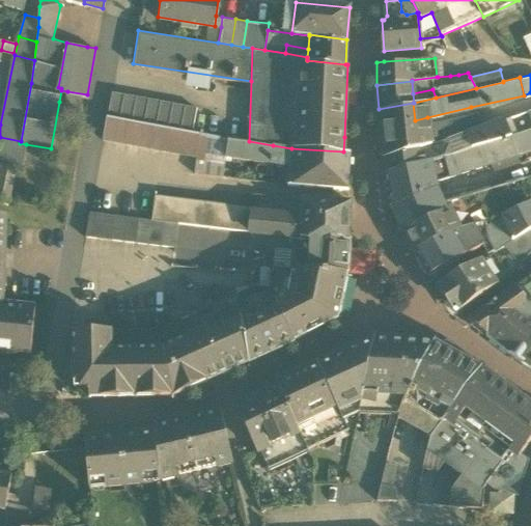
[(196,106),(111,89),(106,114),(191,130),(196,106)]
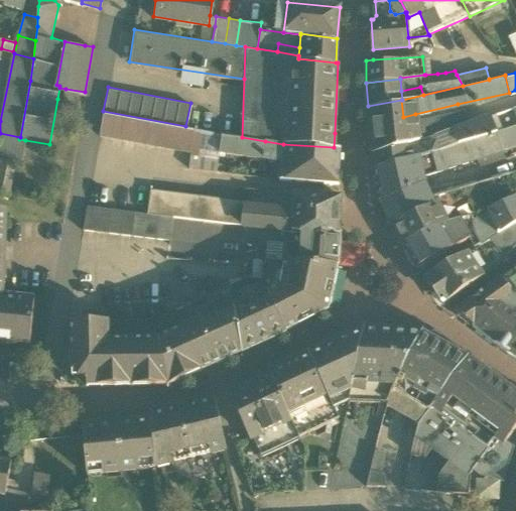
[(368,106),(371,139),(405,132),(405,127),(403,117),(401,100),(368,106)]
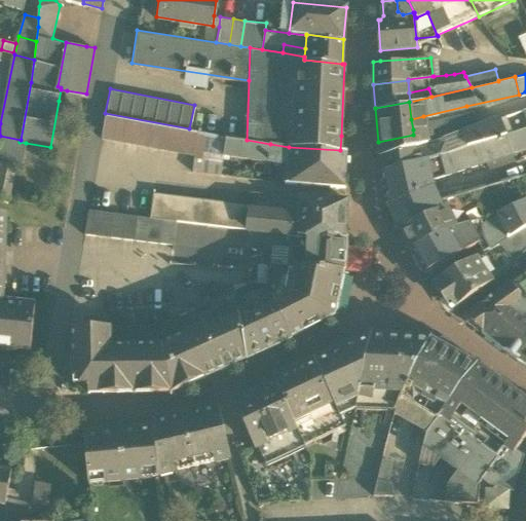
[(423,120),(467,111),(466,106),(423,116),(411,119),(413,129),(419,128),(424,126),(423,120)]
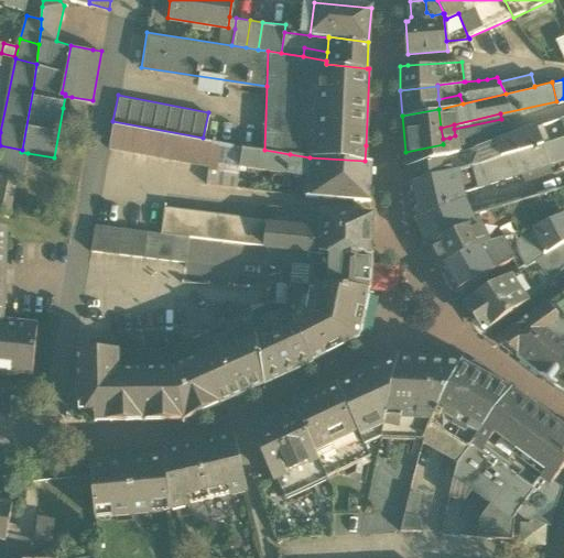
[(506,117),(501,119),(507,134),(511,133),(506,117)]
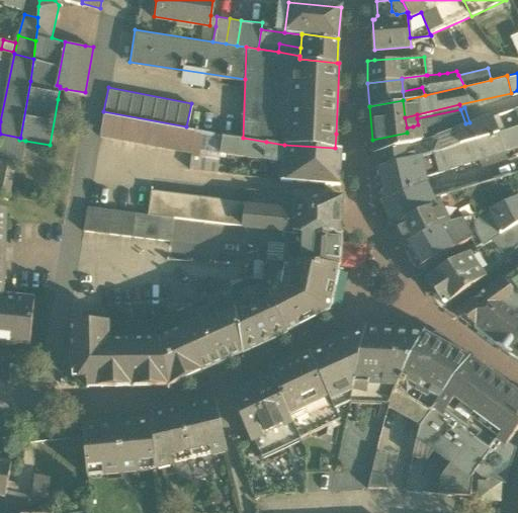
[(413,126),(415,141),(426,137),(465,123),(460,109),(417,118),(418,124),(413,126)]
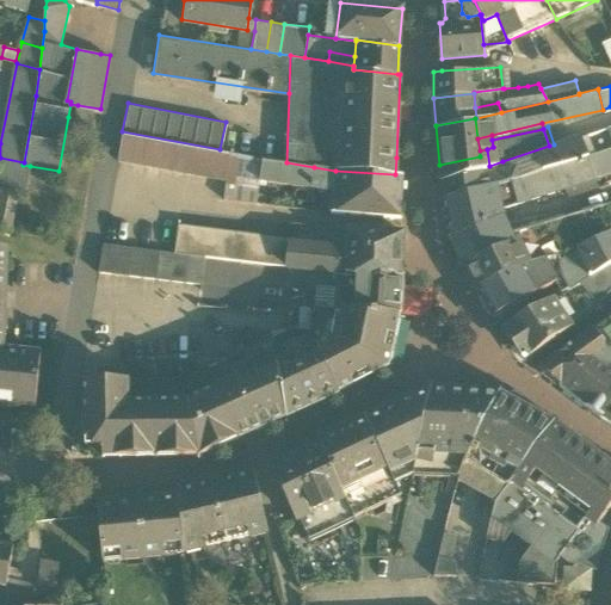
[(214,176),(226,178),(230,154),(217,152),(216,152),(150,140),(122,134),(117,158),(184,171),(213,176),(214,176)]
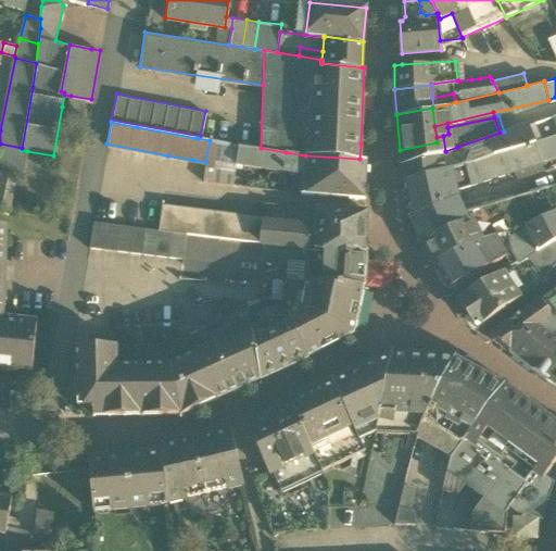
[(454,154),(439,158),(441,170),(444,168),(444,167),(450,166),(460,163),(493,153),(535,141),(528,123),(504,132),(500,133),(457,147),(462,155),(459,157),(454,154)]
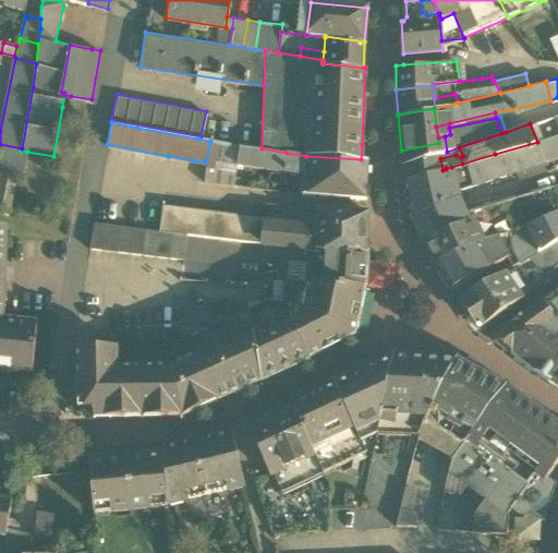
[(557,133),(537,142),(544,161),(557,156),(557,133)]
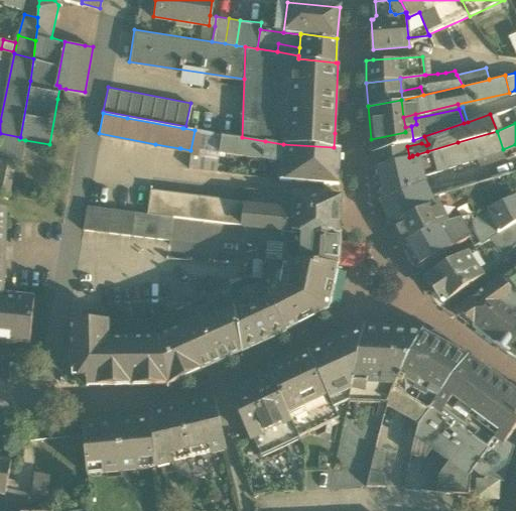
[(411,126),(405,127),(405,132),(371,139),(371,142),(373,152),(407,142),(413,140),(411,126)]
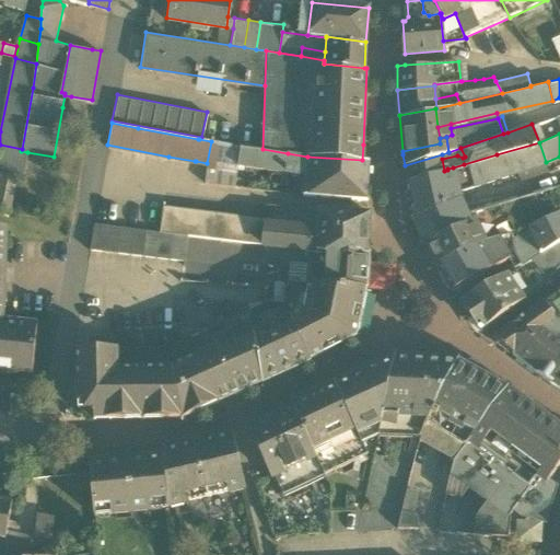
[(240,148),(211,141),(207,163),(206,181),(234,184),(237,163),(240,148)]
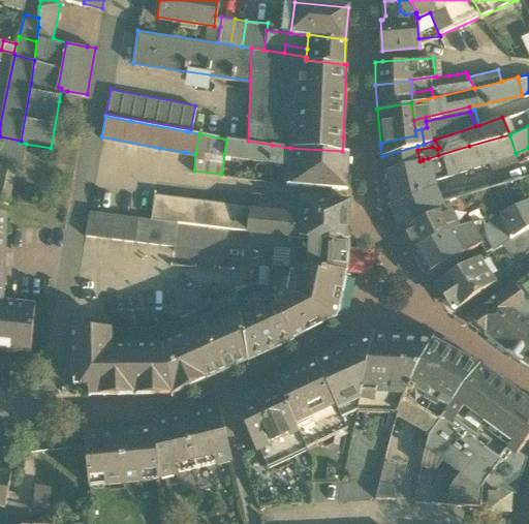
[(447,174),(516,153),(509,134),(469,146),(438,155),(428,158),(432,173),(446,168),(447,174)]
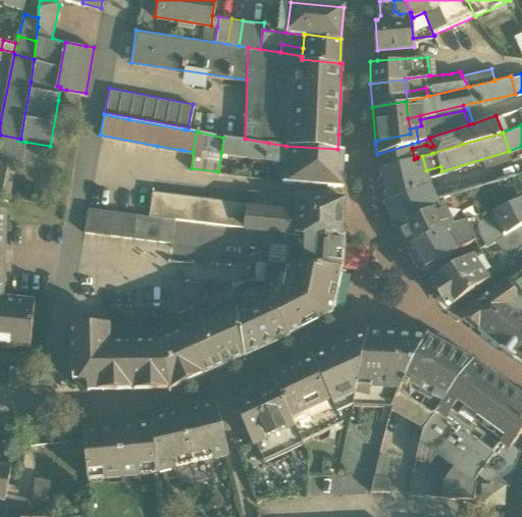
[(0,135),(0,159),(13,161),(21,163),(25,142),(19,141),(20,139),(0,135)]
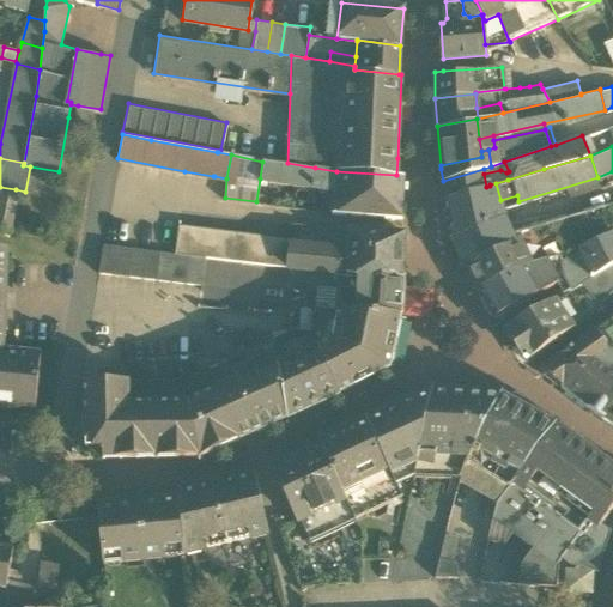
[(260,178),(325,188),(326,177),(335,178),(337,171),(315,168),(287,163),(263,161),(263,162),(262,162),(260,178)]
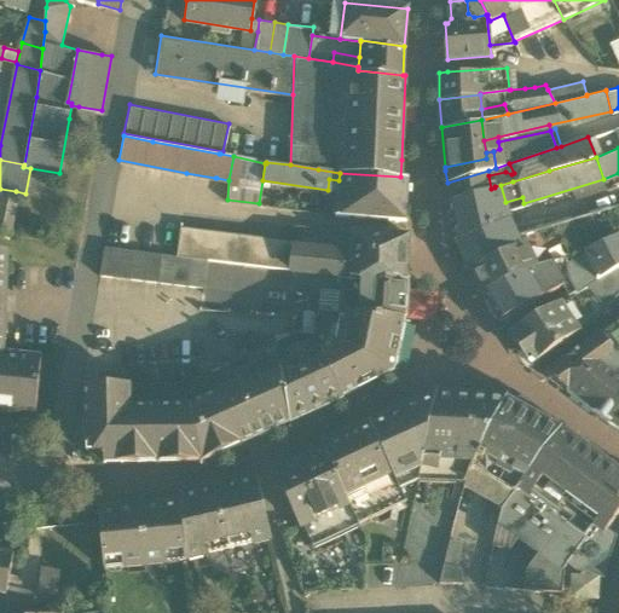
[(450,201),(491,189),(489,175),(489,171),(447,183),(450,201)]
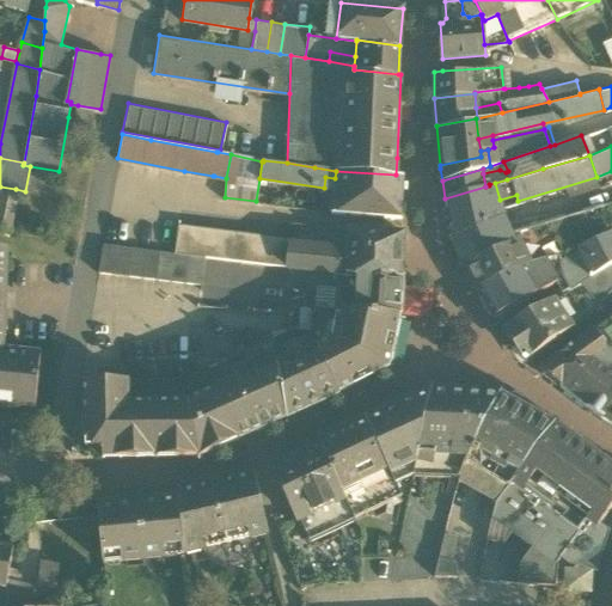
[(403,176),(396,175),(336,171),(335,178),(331,210),(402,215),(403,176)]
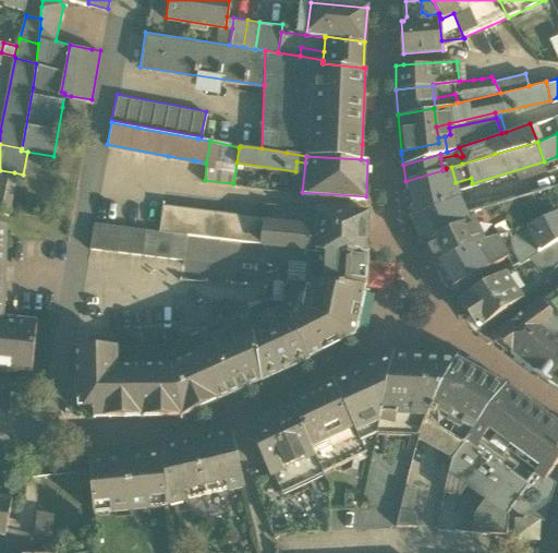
[(405,181),(413,215),(450,201),(448,184),(456,182),(451,167),(446,168),(446,169),(443,170),(405,181)]
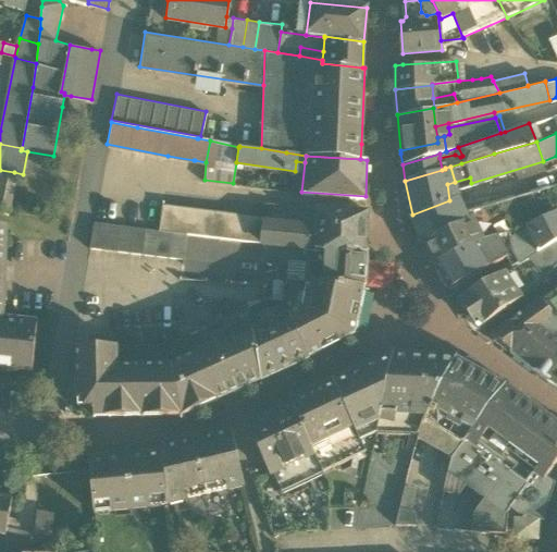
[(0,200),(9,203),(14,172),(0,170),(0,200)]
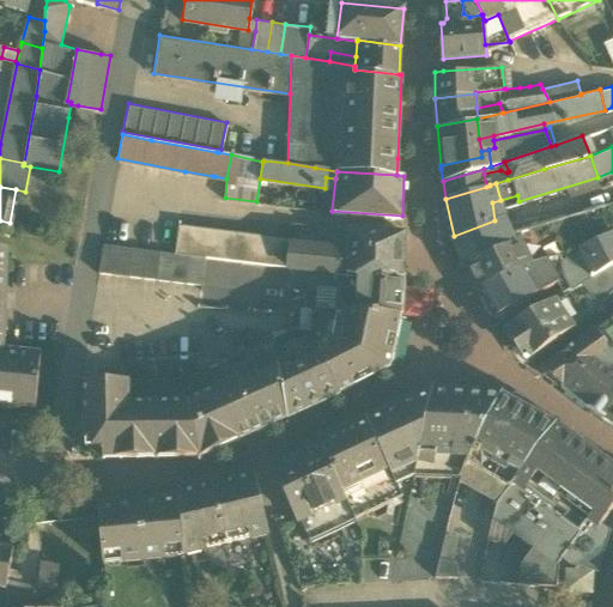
[(519,238),(529,261),(546,256),(547,256),(542,247),(558,240),(564,253),(565,252),(578,247),(588,242),(574,213),(565,216),(542,223),(542,222),(510,231),(515,240),(519,238)]
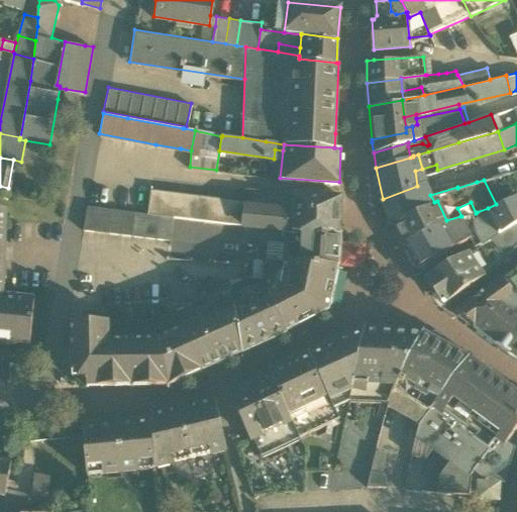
[(383,199),(388,211),(422,196),(417,186),(383,199)]
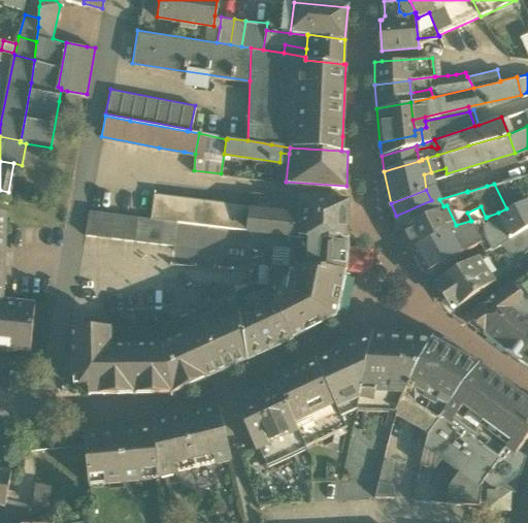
[(162,218),(164,218),(167,193),(154,192),(151,216),(162,218)]
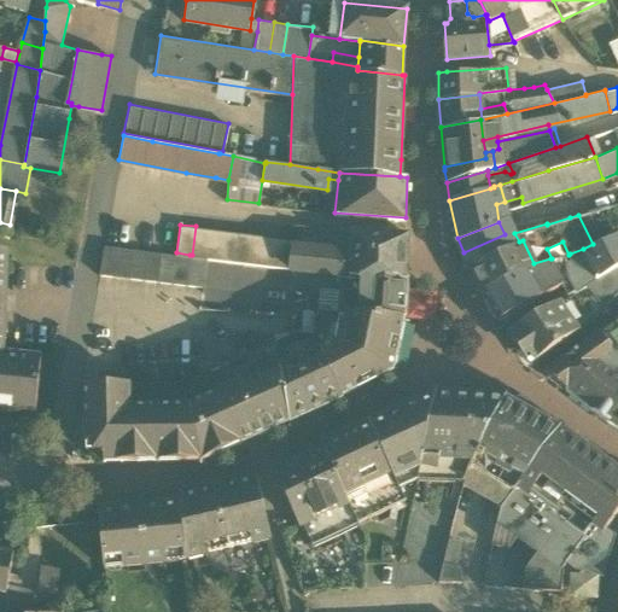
[(209,228),(196,226),(192,255),(204,256),(207,257),(209,228)]
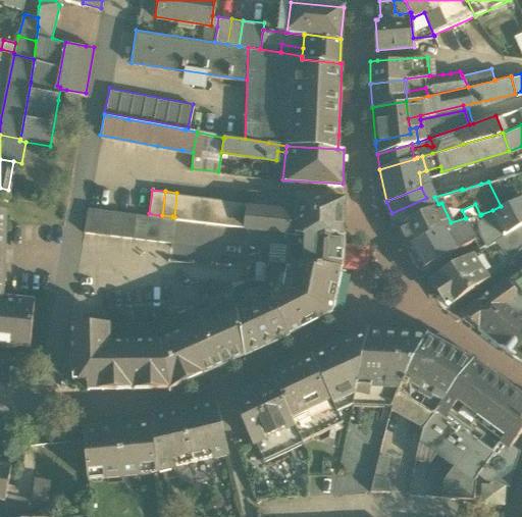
[(189,194),(176,193),(174,217),(187,218),(189,194)]
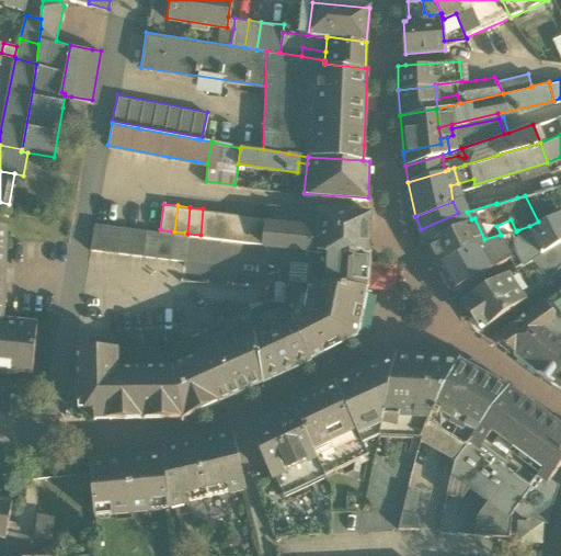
[(216,211),(203,208),(201,235),(214,237),(216,211)]
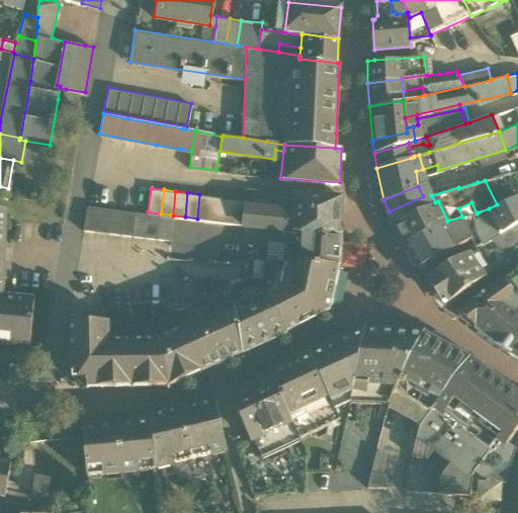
[(292,227),(292,228),(304,229),(341,232),(342,195),(293,192),(292,215),(292,227)]
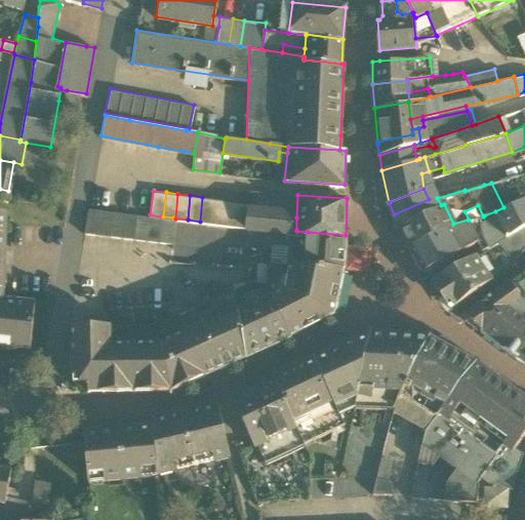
[(394,214),(399,226),(441,206),(436,198),(437,198),(436,196),(429,199),(394,214)]
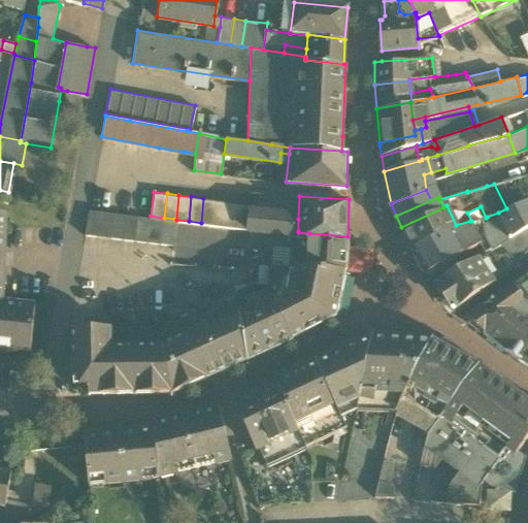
[(253,204),(203,198),(201,223),(248,228),(250,208),(252,209),(253,204)]
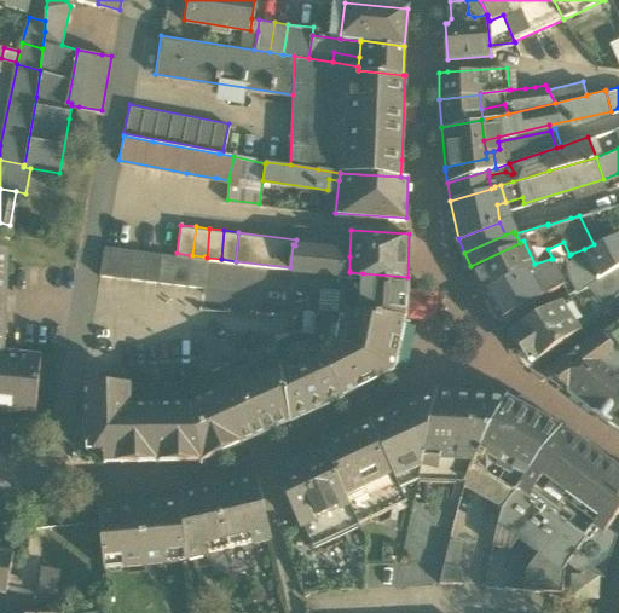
[(593,265),(599,277),(618,264),(618,233),(618,232),(594,244),(584,249),(593,265)]
